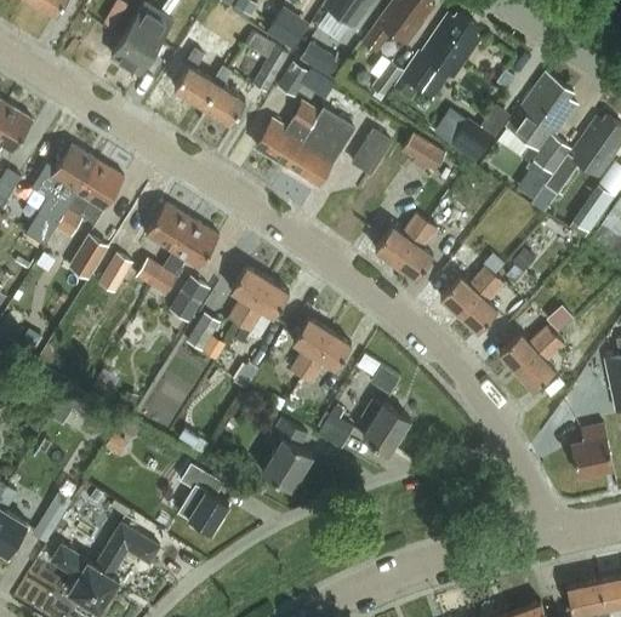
[(32,0),(56,16),(66,0),(32,0)]
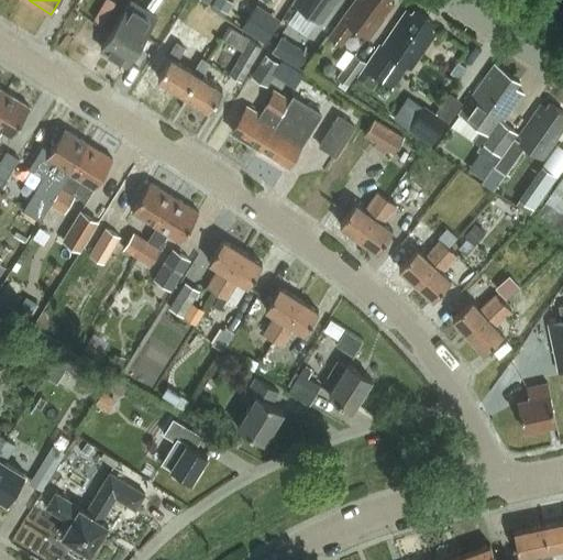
[(214,0),(212,3),(229,13),(234,4),(227,0),(214,0)]
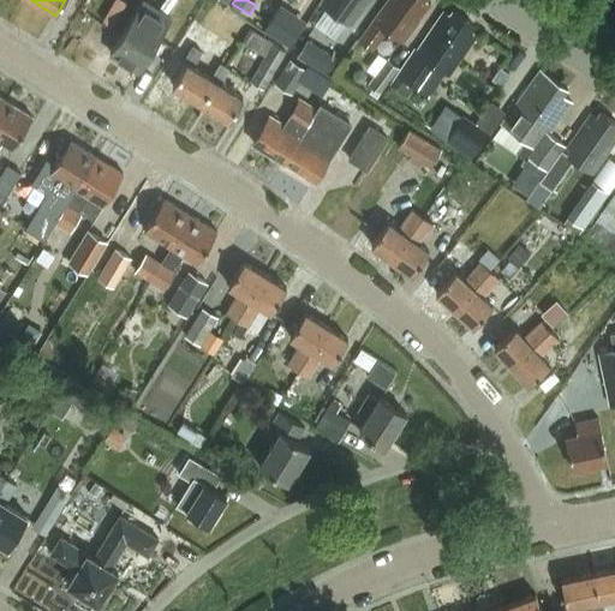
[(351,28),(370,0),(324,0),(321,7),(351,28)]
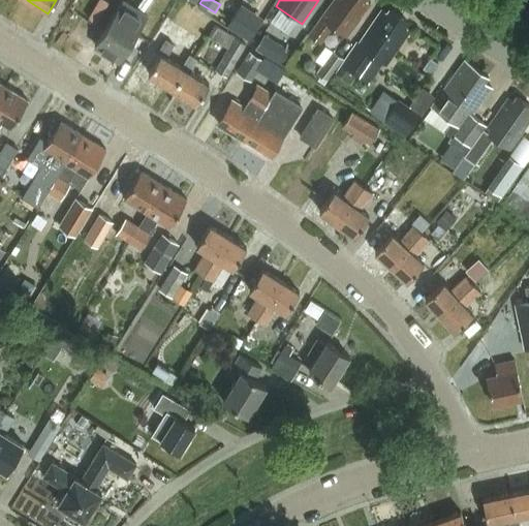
[(346,38),(369,6),(364,2),(365,0),(335,0),(309,36),(320,44),(333,28),(346,38)]
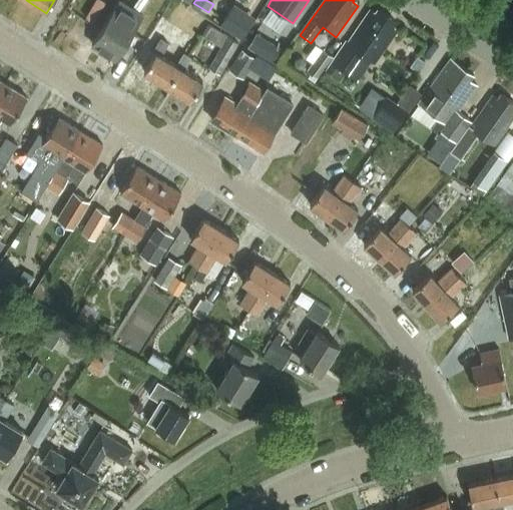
[(119,2),(92,46),(116,60),(143,17),(119,2)]
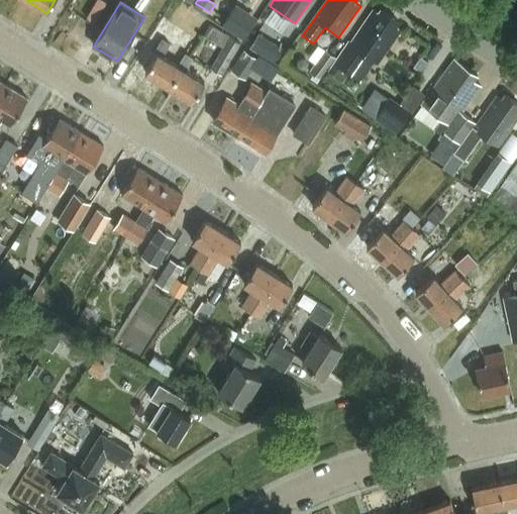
[(222,28),(242,41),(255,20),(235,7),(222,28)]
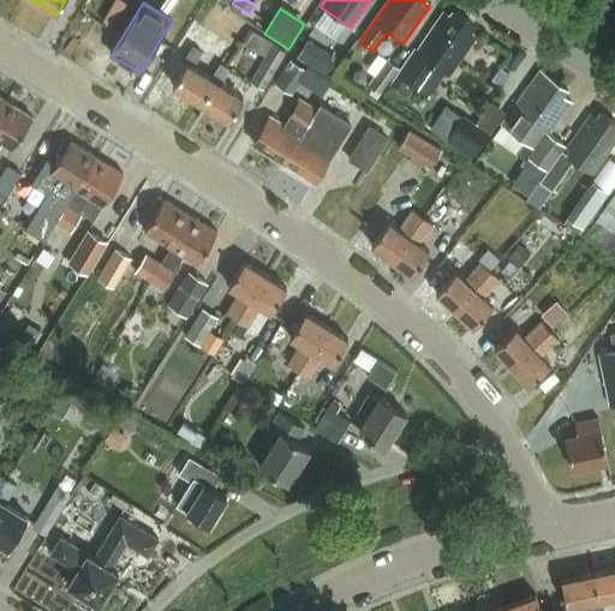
[(401,72),(392,88),(407,97),(413,88),(417,90),(434,66),(446,75),(448,76),(476,37),(470,33),(473,27),(454,13),(451,18),(445,13),(417,54),(416,53),(401,72)]
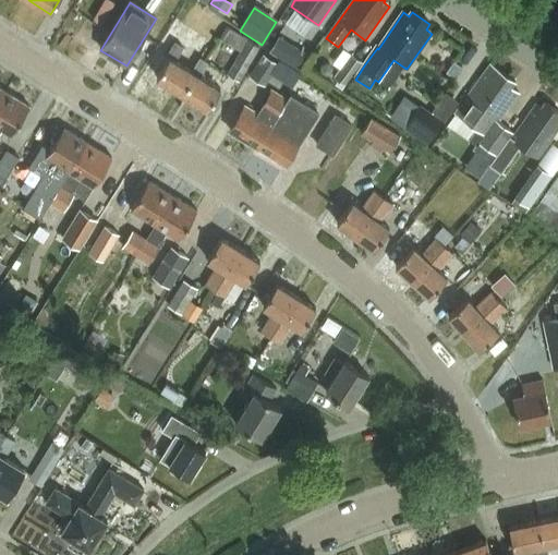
[(279,37),(273,49),(294,60),(301,48),(279,37)]
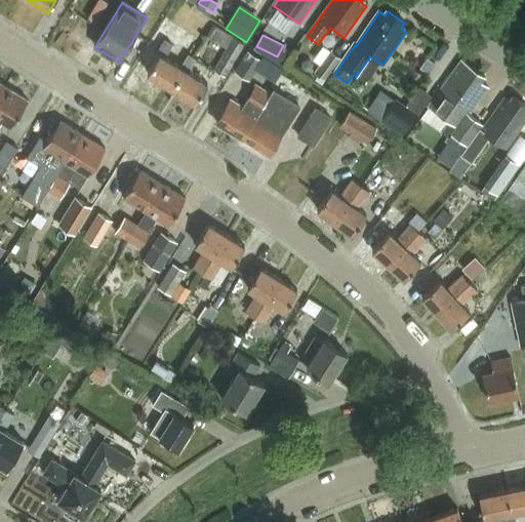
[(158,55),(147,74),(169,88),(182,70),(179,69),(164,58),(171,46),(164,41),(156,54),(158,55)]
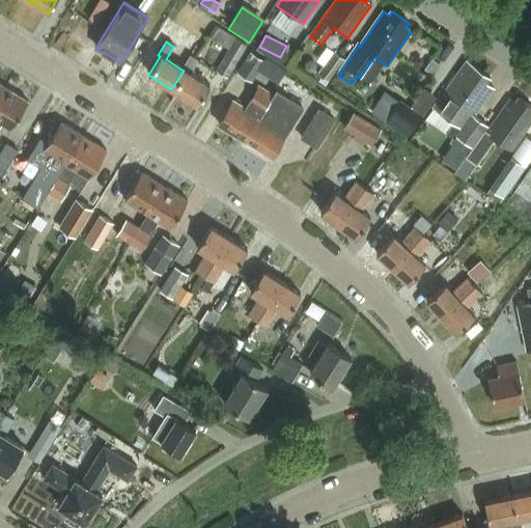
[(235,42),(216,73),(227,80),(247,49),(235,42)]
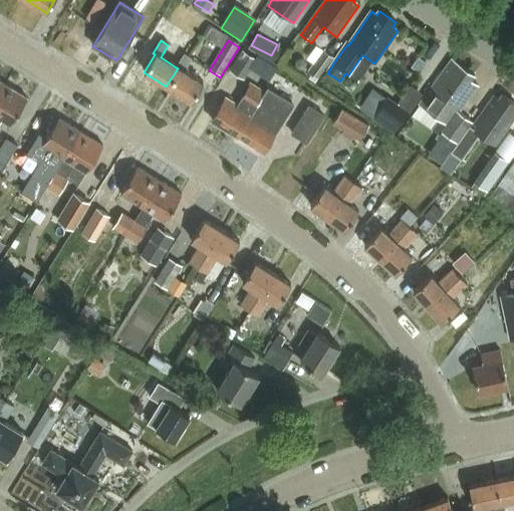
[(256,62),(242,53),(229,73),(243,82),(256,62)]
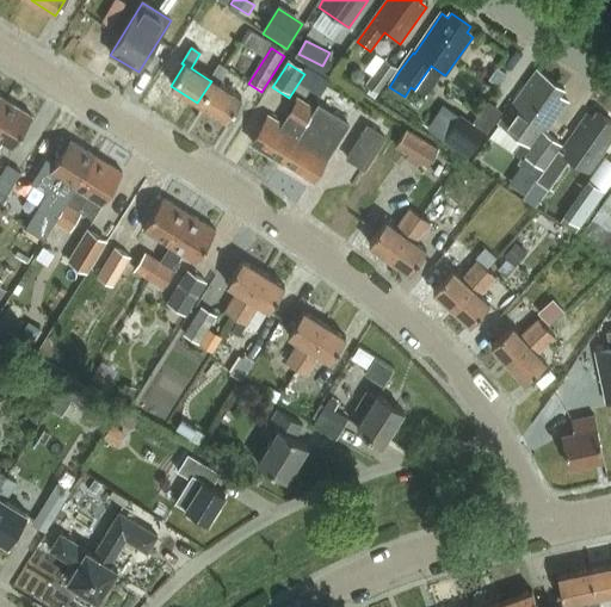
[(378,95),(395,72),(383,63),(366,86),(370,88),(378,95)]
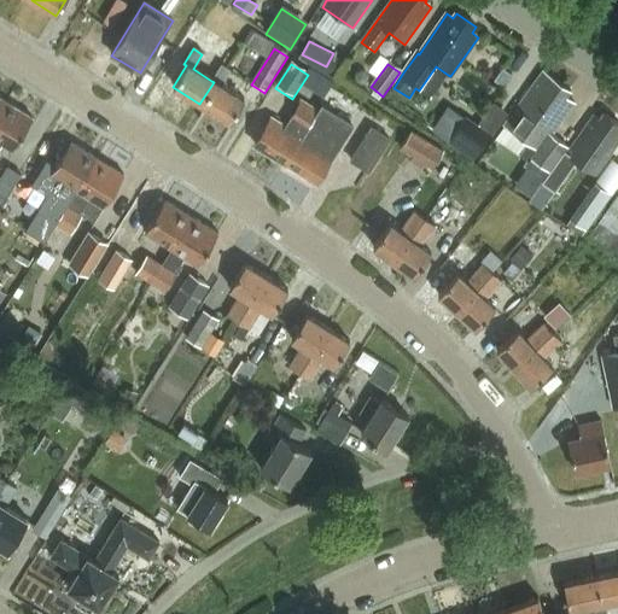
[(214,82),(199,104),(229,123),(243,100),(221,86),(229,71),(220,66),(211,81),(214,82)]
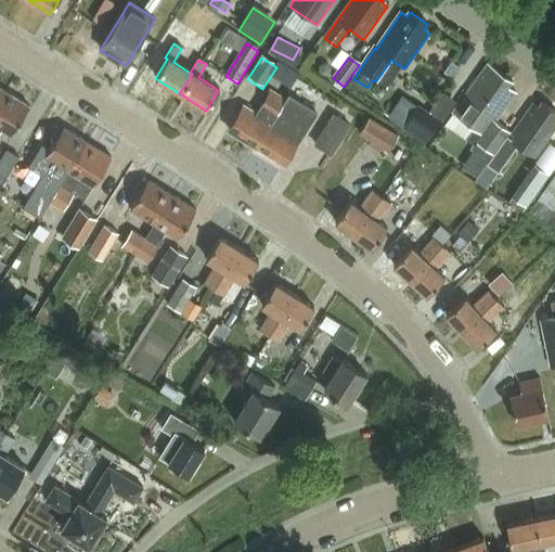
[(487,65),(452,114),(474,128),(481,133),(476,142),(494,155),(510,132),(495,122),(493,120),(495,117),(498,118),(515,93),(507,88),(511,82),(487,65)]
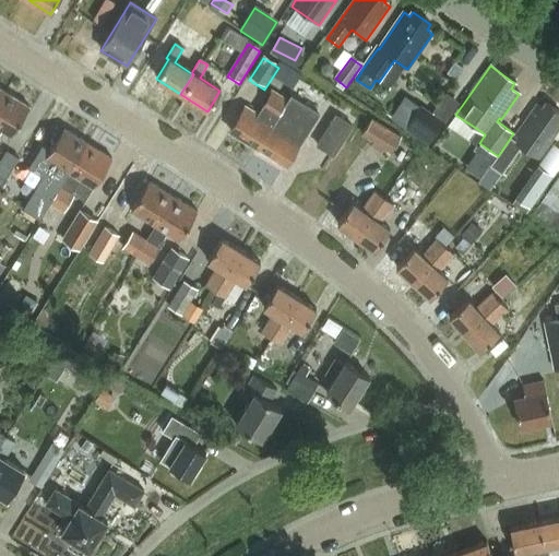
[(339,81),(334,87),(342,93),(346,87),(339,81)]
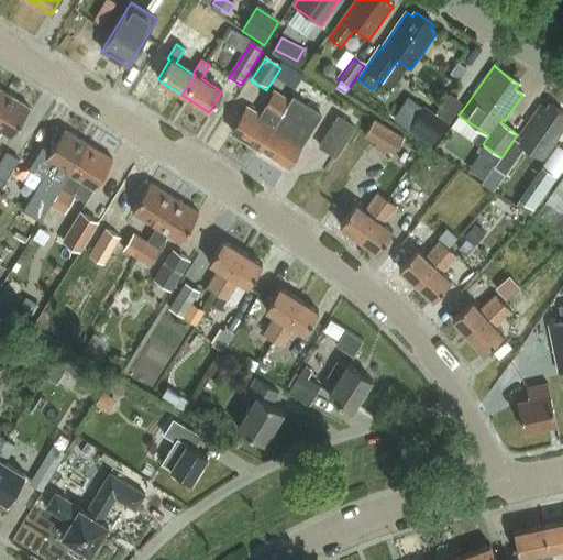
[(247,109),(232,132),(261,150),(290,101),(274,91),(258,116),(247,109)]
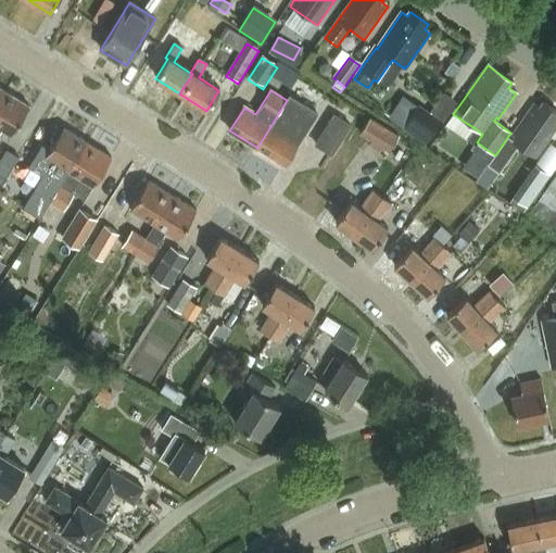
[(5,93),(0,101),(0,129),(12,137),(29,109),(5,93)]
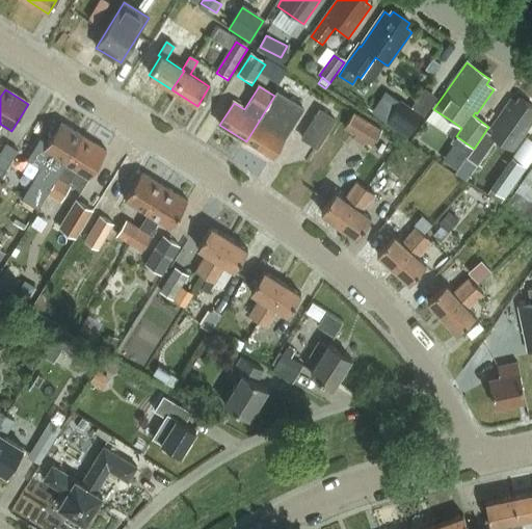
[(274,96),(246,141),(271,158),(286,135),(302,109),(276,93),(274,96)]
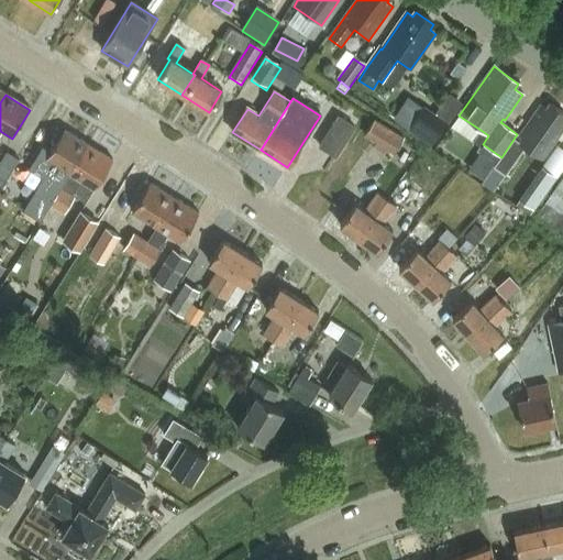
[(562,120),(562,113),(550,105),(545,111),(540,107),(516,142),(515,141),(509,150),(520,157),(526,150),(542,161),(562,130),(562,122),(562,120)]
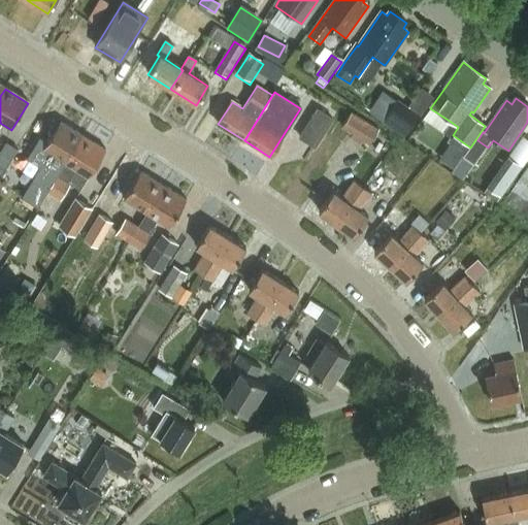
[(420,118),(407,108),(397,102),(383,124),(404,139),(420,118)]
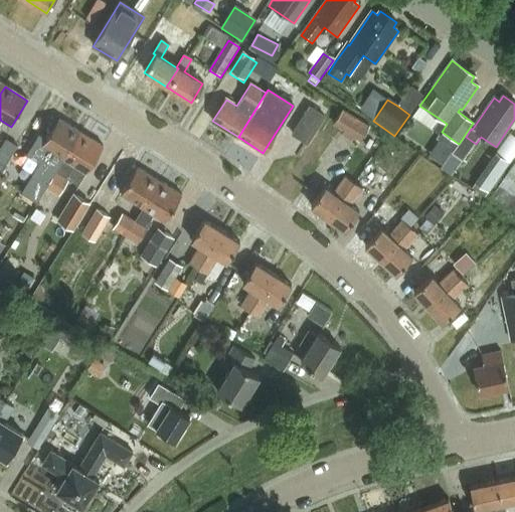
[(306,142),(324,114),(310,106),(293,134),(306,142)]
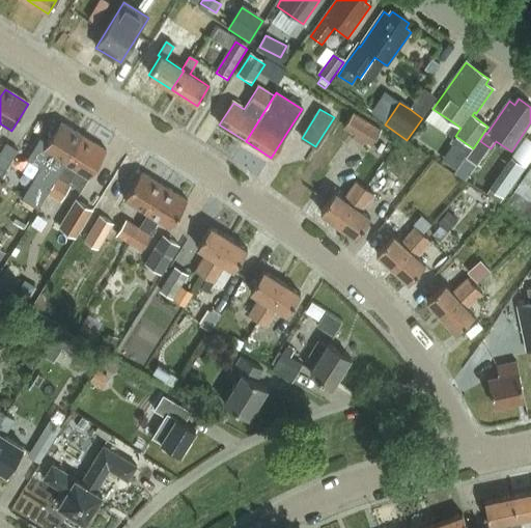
[(354,114),(343,129),(354,136),(352,140),(355,142),(367,124),(354,114)]
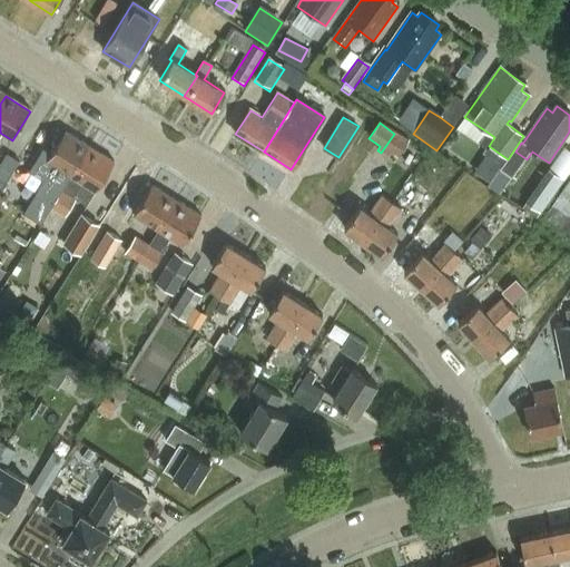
[(487,132),(479,143),(487,148),(494,137),(487,132)]
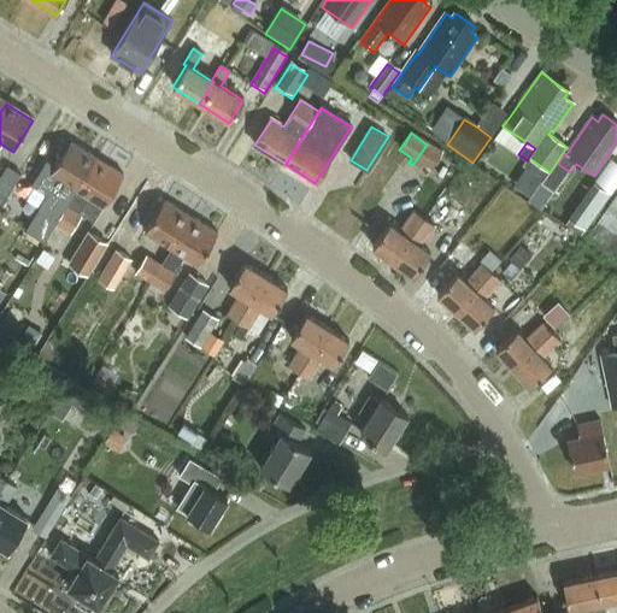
[(76,192),(97,160),(70,143),(50,175),(76,192)]
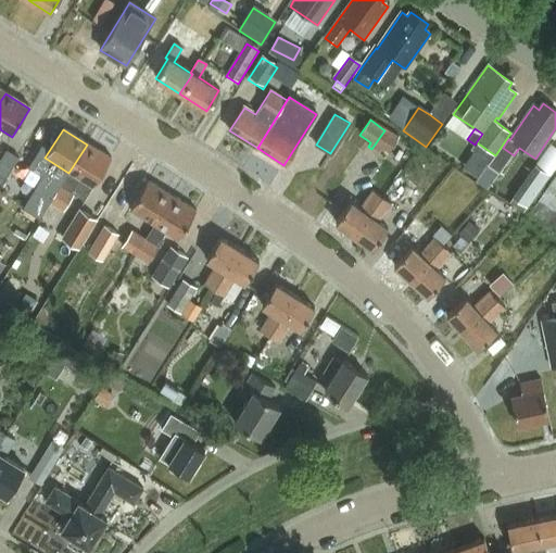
[(384,130),(371,149),(377,153),(380,150),(387,154),(397,139),(384,130)]
